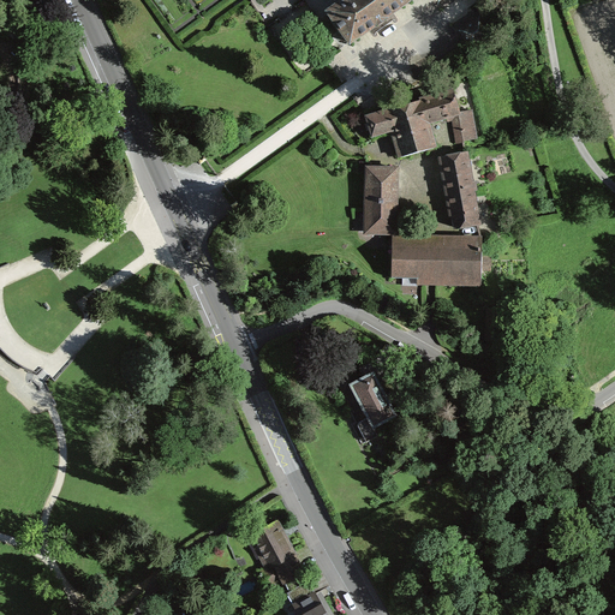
[(344,0),(328,12),(350,42),(365,31),(376,24),(376,25),(386,18),(386,17),(408,0),(344,0)]
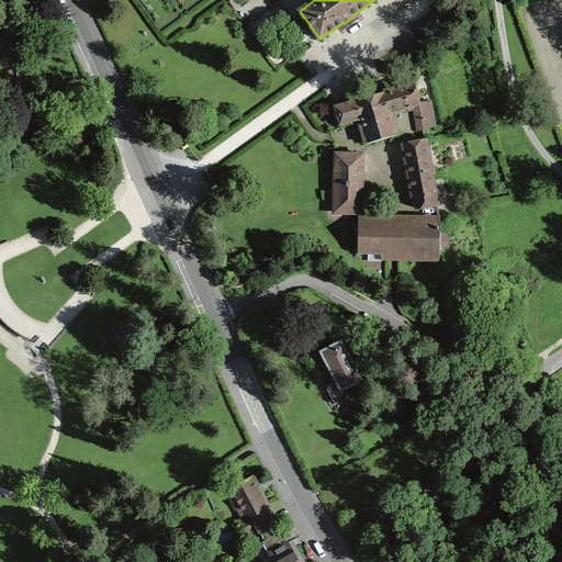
[(420,102),(414,82),(379,93),(341,104),(346,114),(357,110),(366,143),(374,141),(374,142),(377,142),(377,141),(381,139),(383,139),(383,138),(388,137),(388,138),(390,137),(389,137),(397,135),(391,111),(408,107),(409,110),(414,109),(417,131),(423,130),(423,128),(435,126),(430,100),(420,102)]
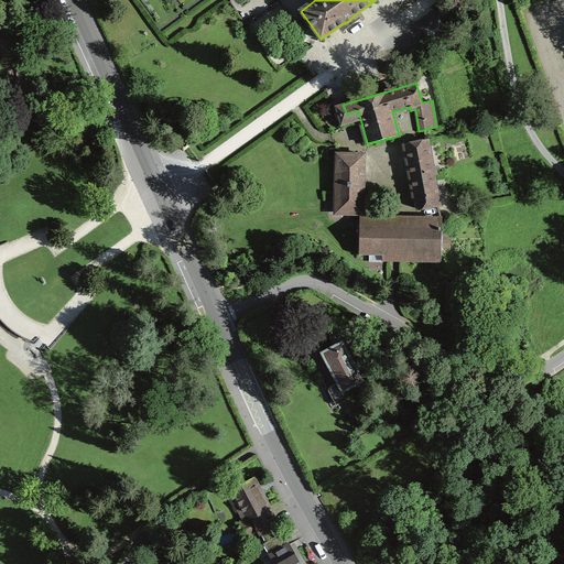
[(435,166),(432,167),(427,140),(404,143),(410,172),(414,196),(418,196),(420,209),(438,206),(433,174),(436,174),(435,166)]
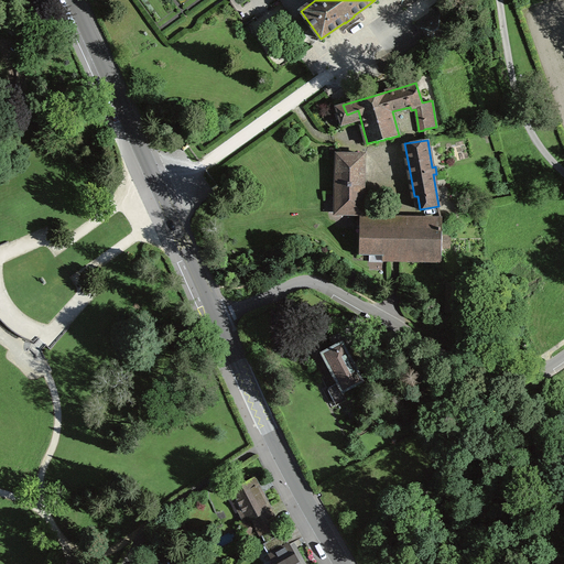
[(337,153),(336,213),(344,213),(362,213),(364,154),(337,153)]
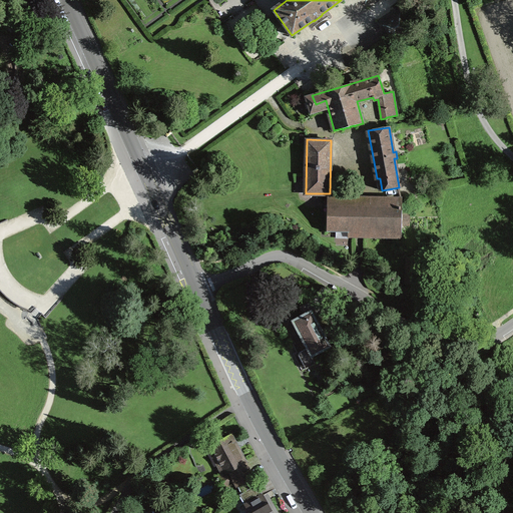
[(381,232),(401,232),(402,224),(402,209),(402,201),(327,200),(327,231),(336,231),(336,237),(348,237),(348,236),(349,231),(381,232)]
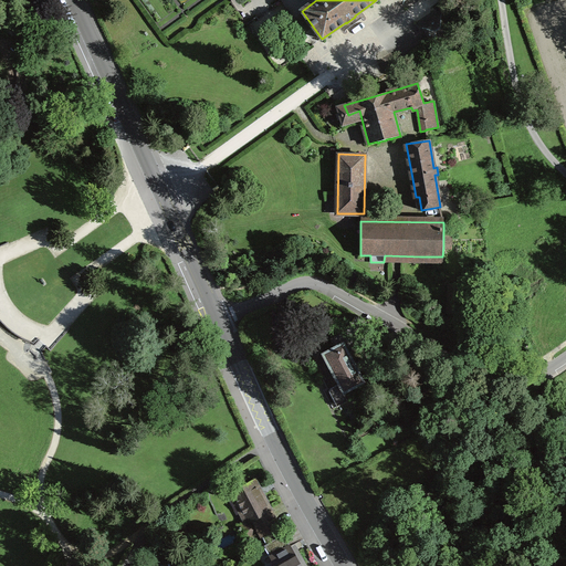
[(364,336),(366,334),(371,323),(356,314),(352,323),(345,328),(339,333),(331,338),(335,346),(322,353),(329,368),(343,394),(365,383),(359,371),(365,369),(363,365),(362,364),(360,363),(359,363),(357,363),(356,364),(347,349),(349,348),(357,342),(364,336)]
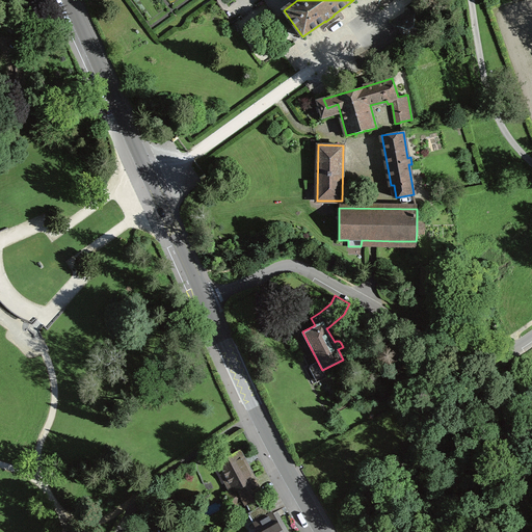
[(249,511),(265,502),(254,480),(244,461),(238,451),(224,457),(224,456),(221,457),(222,459),(217,461),(233,490),(223,496),(230,507),(244,500),(249,511)]
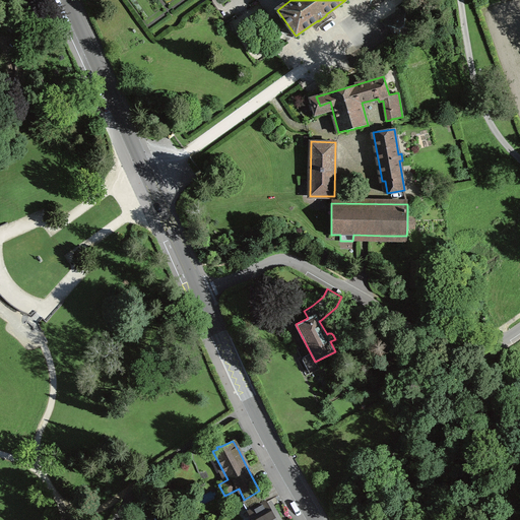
[(270,508),(260,491),(259,491),(244,500),(243,501),(253,519),(277,519),(280,517),(273,506),(270,508)]
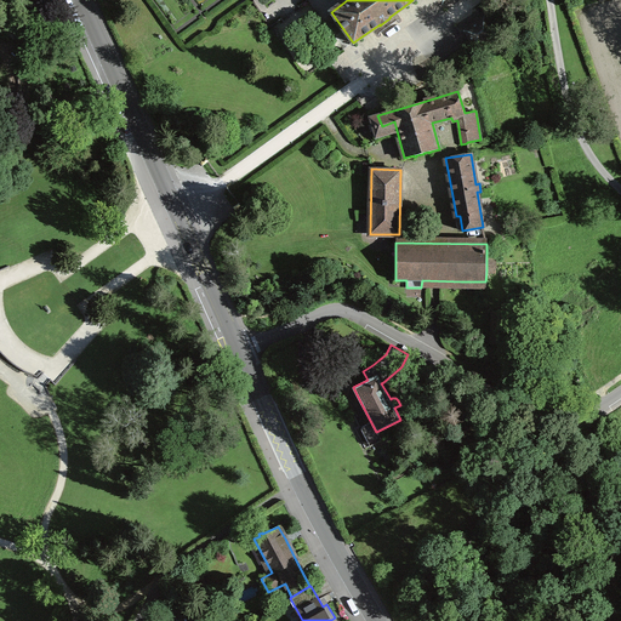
[(503,620),(511,620),(513,619),(513,614),(510,610),(505,609),(501,613),(501,619),(503,620)]
